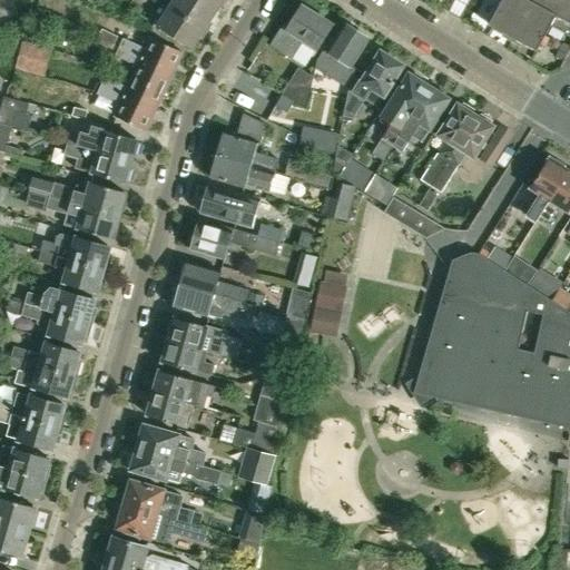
[(206,28),(217,10),(203,0),(174,0),(170,6),(207,30),(208,29),(206,28)]
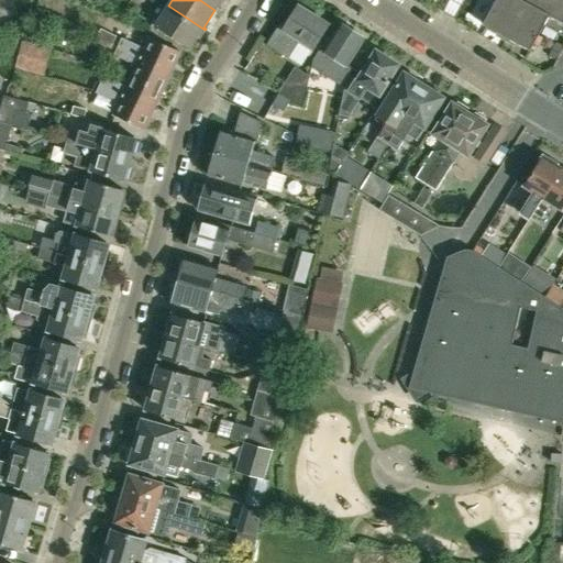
[(200,0),(214,10),(221,0),(200,0)]
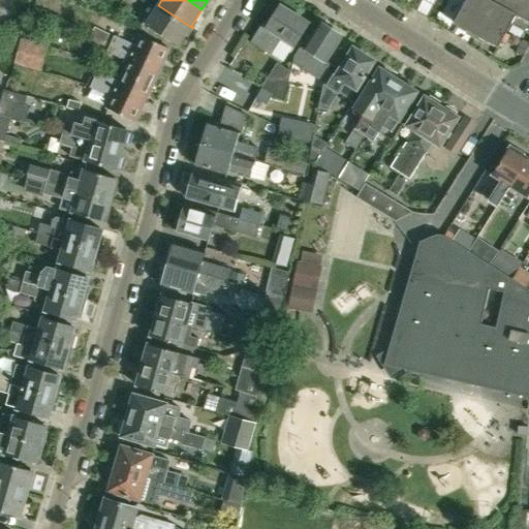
[(441,9),(445,1),(443,0),(437,0),(435,6),(441,9)]
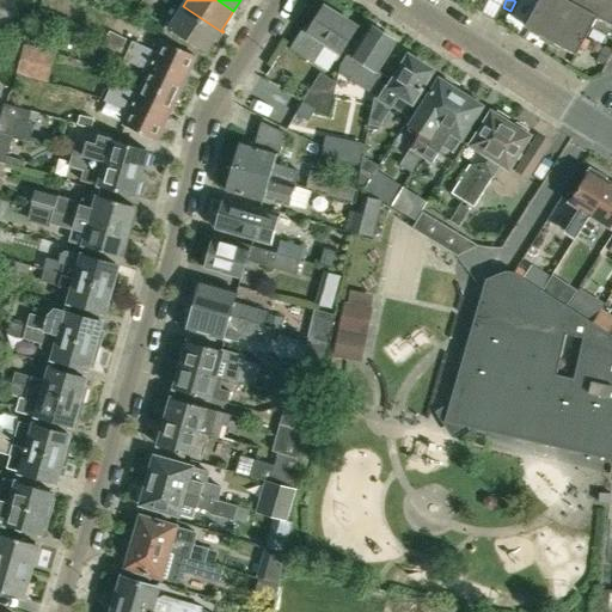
[(551,41),(571,2),(567,0),(538,0),(525,26),(551,41)]
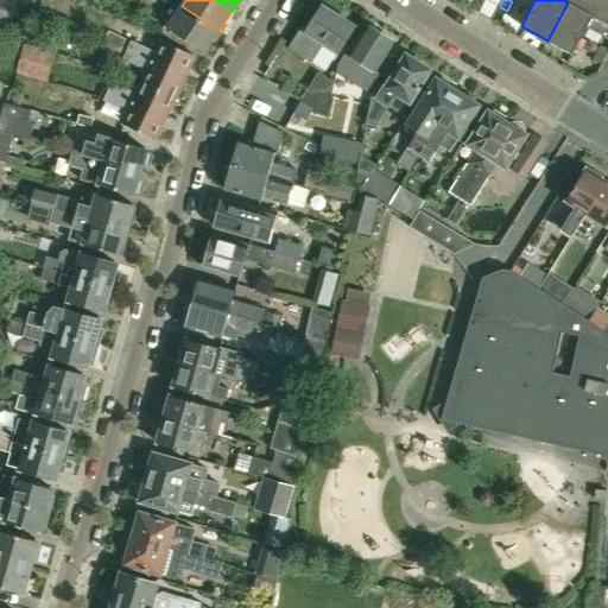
[(607,0),(563,0),(568,2),(607,24),(607,0)]
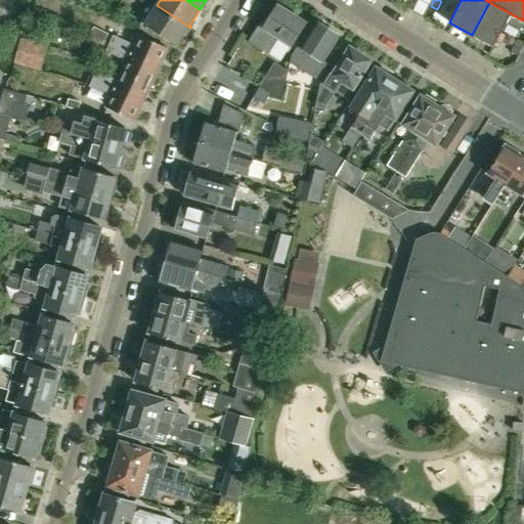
[(507,24),(523,33),(523,20),(489,2),(472,35),(494,47),(507,24)]
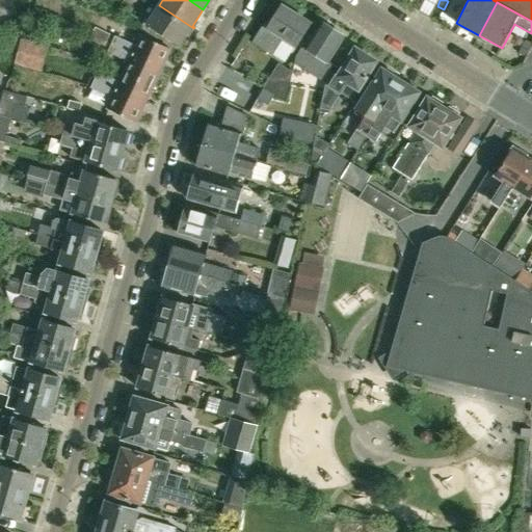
[(193,29),(193,28),(159,5),(147,24),(180,46),(191,28),(193,29)]
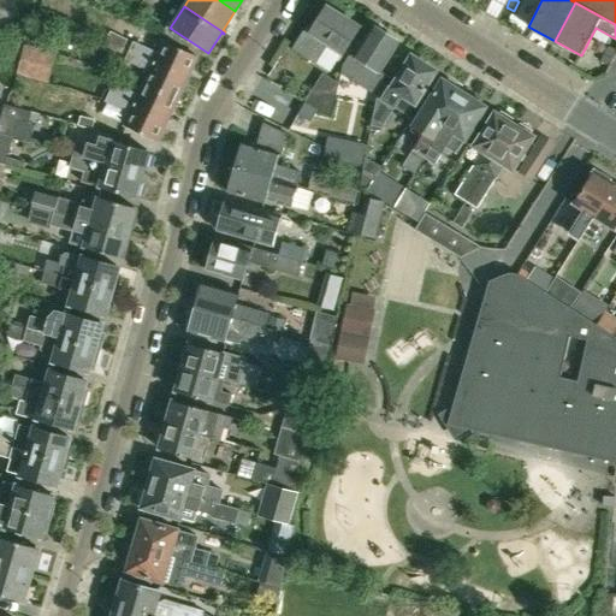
[(332,45),(343,52),(359,27),(327,6),(312,30),(308,28),(294,51),(319,65),(332,45)]
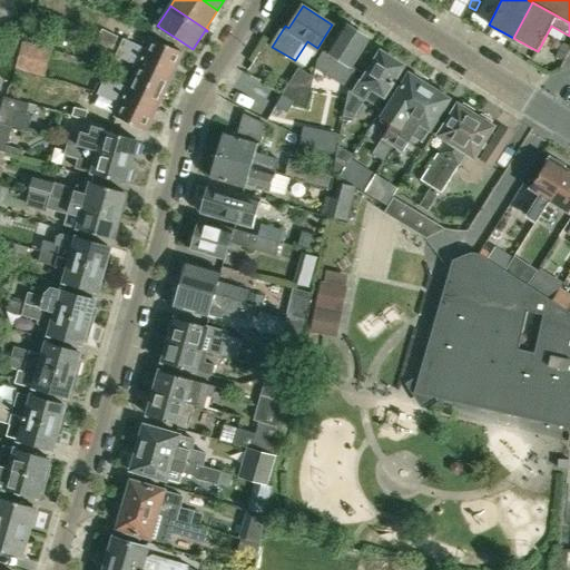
[(352,67),(357,58),(370,39),(366,37),(366,32),(361,29),(356,30),(345,23),(335,39),(332,37),(317,60),(315,64),(323,68),(332,55),(352,67)]
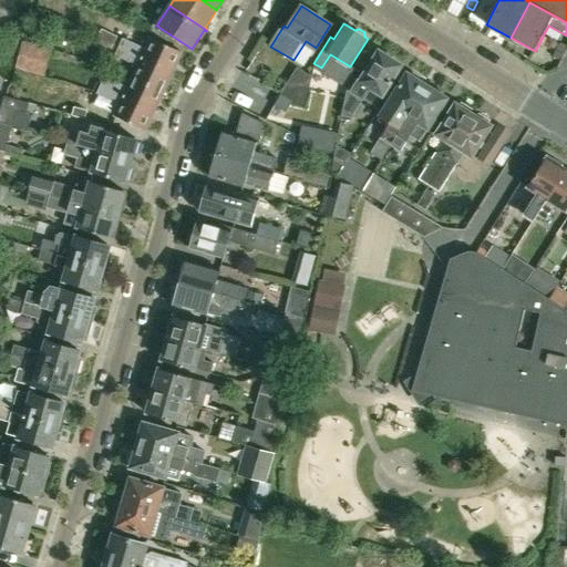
[(99,37),(115,44),(119,35),(103,28),(99,37)]
